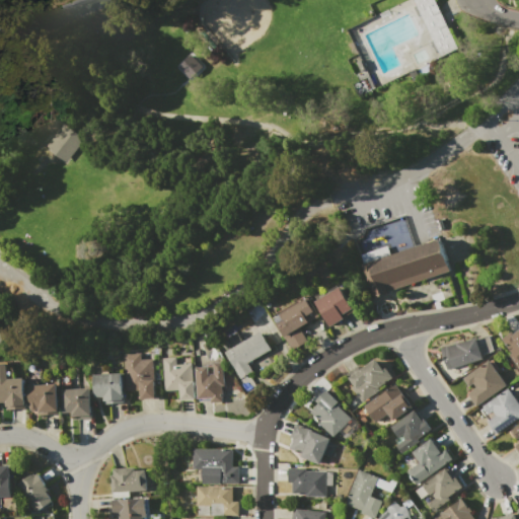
[(434,0),(441,14),(455,45),(438,54),(412,0),(434,0)]
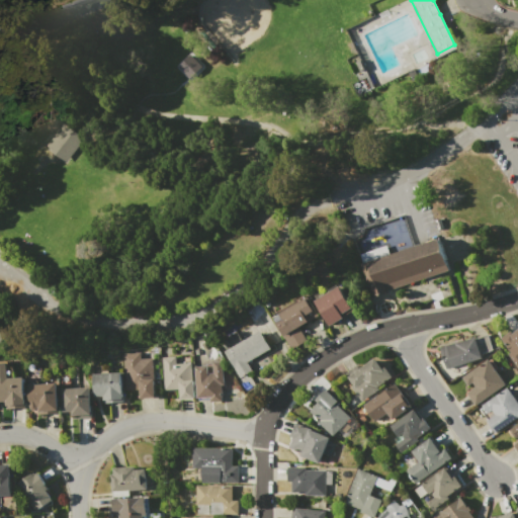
[(189,78),(186,76),(177,66),(189,54),(201,67),(189,78)]
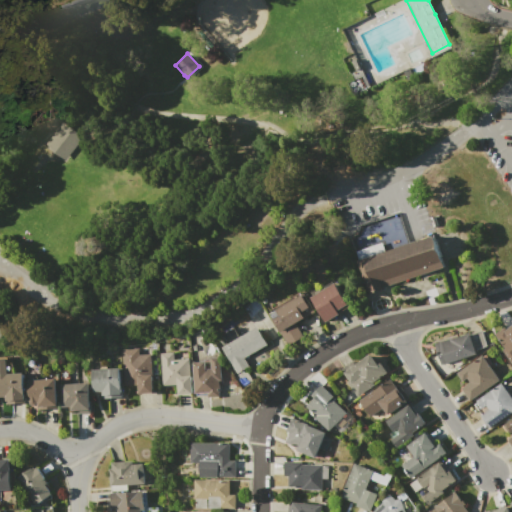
[(62,119),(78,131),(83,136),(65,160),(52,150),(43,144),(62,119)]
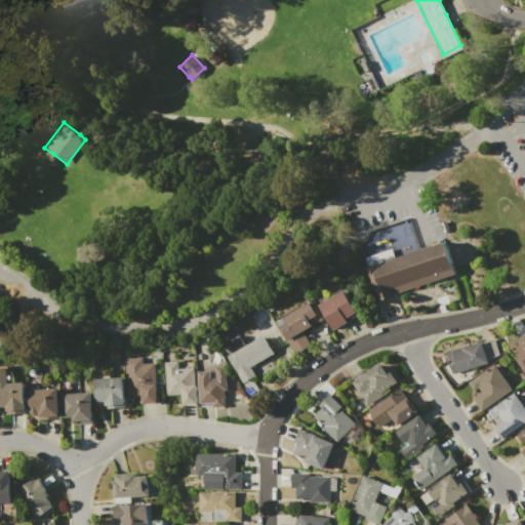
[(363,258),(392,249),(395,257),(443,242),(454,275),(394,294),(394,296),(377,301),(363,258)]
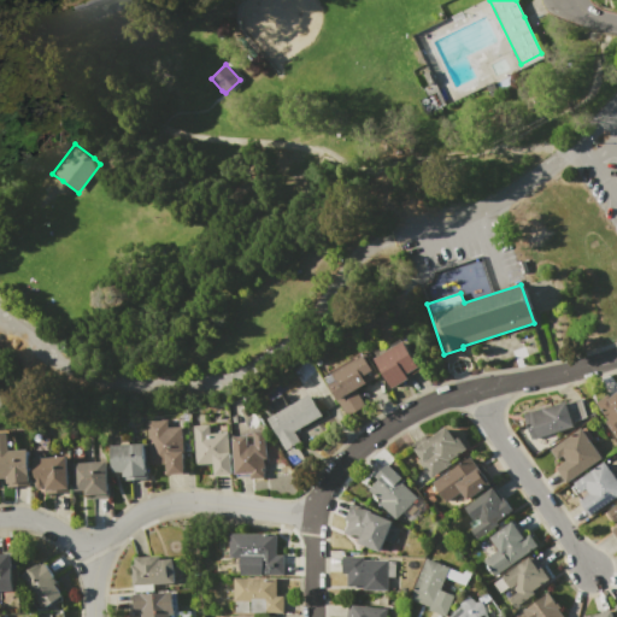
[(372,359),(404,341),(419,366),(406,375),(409,380),(391,389),(372,359)]
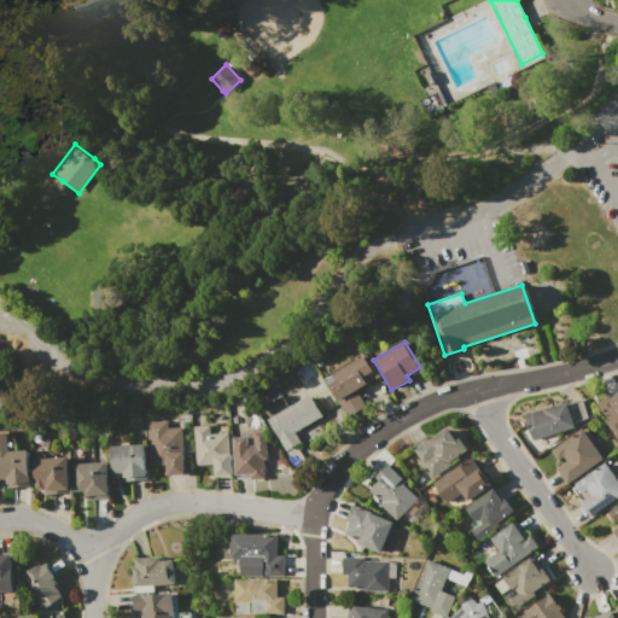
[(367,354),(380,377),(357,391),(367,407),(347,419),(324,379),(367,354)]
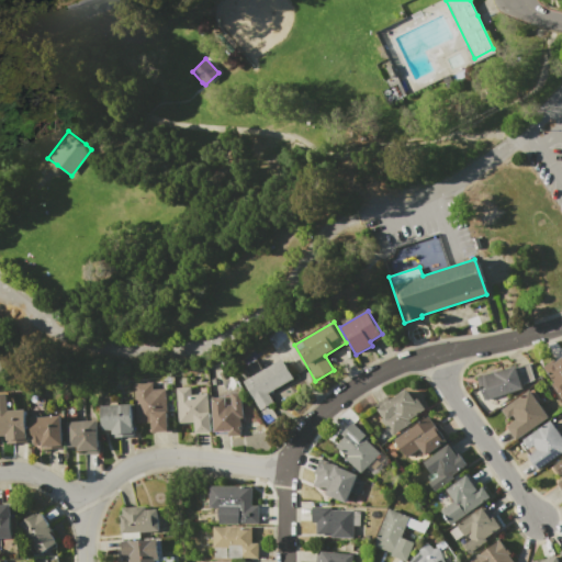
[(561,357),(561,398),(551,383),(553,382),(542,367),(553,359),(555,361),(561,357)]
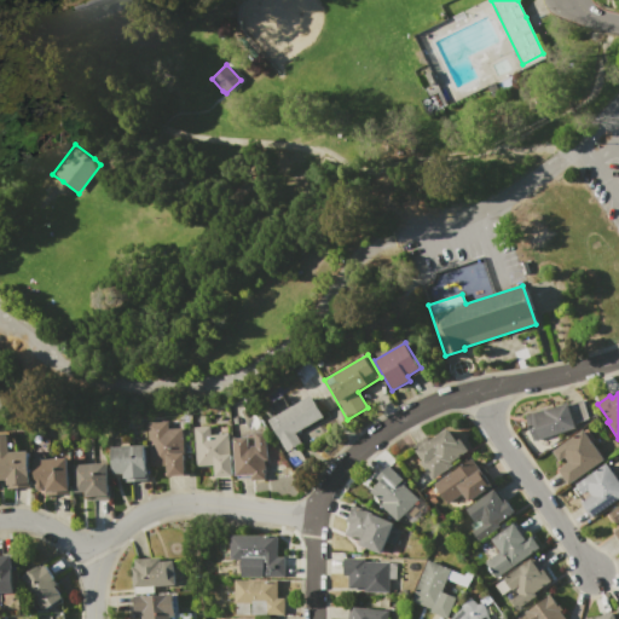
[(268,420),(276,416),(268,405),(283,397),(290,408),(312,395),(324,416),(296,433),(302,443),(288,451),(268,420)]
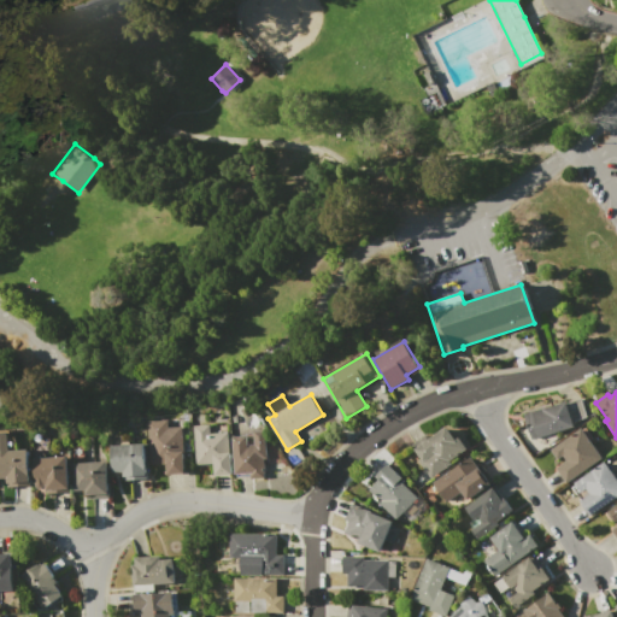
[(523,413),(565,401),(566,403),(581,399),(587,418),(571,423),(573,428),(530,440),(523,413)]
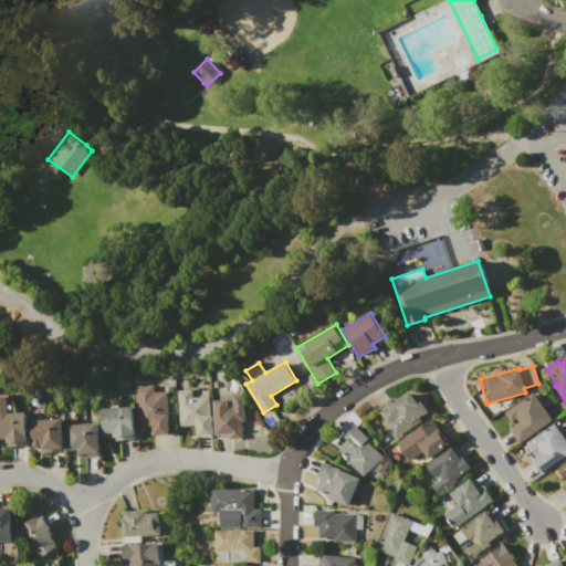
[(134,386),(153,385),(154,392),(166,391),(169,435),(149,436),(149,429),(146,430),(146,426),(136,427),(134,386)]
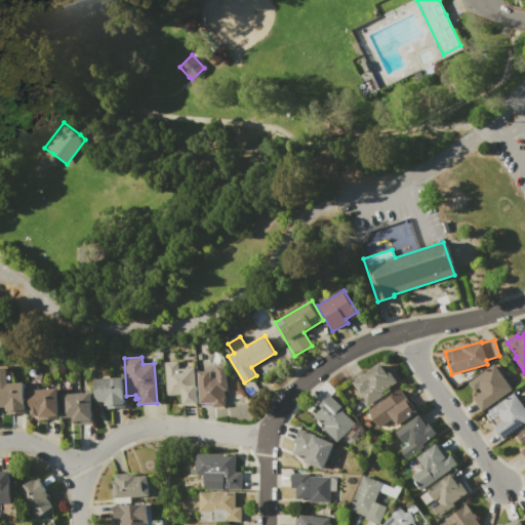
[(164,362),(179,361),(179,368),(196,367),(198,404),(183,405),(182,395),(166,396),(164,362)]
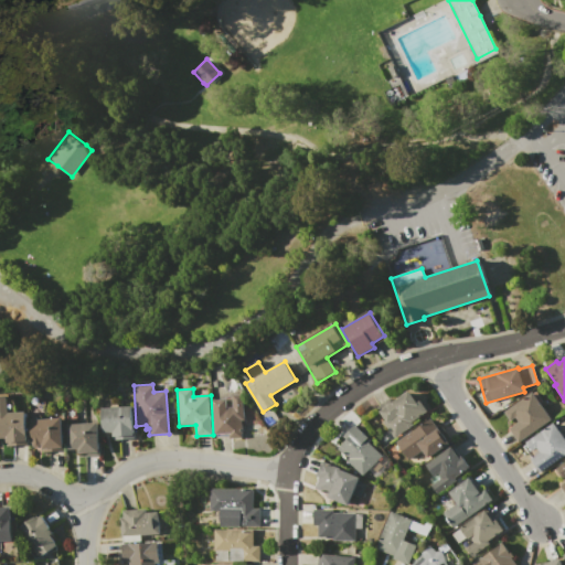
[(408,391),(417,402),(419,400),(427,411),(412,423),(413,425),(395,438),(383,422),(385,419),(380,412),(408,391)]
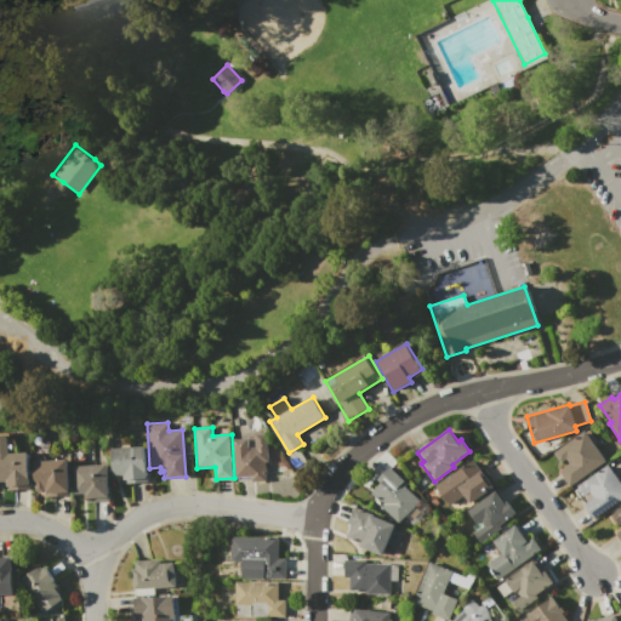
[(585,431),(607,461),(570,488),(558,472),(569,463),(565,459),(560,462),(553,454),(585,431)]
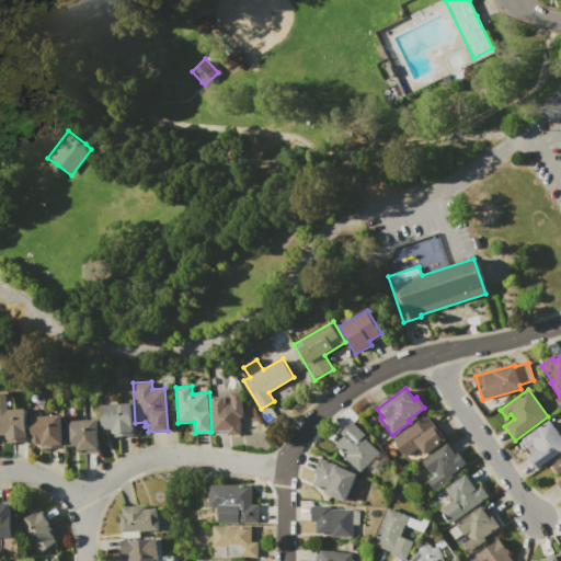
[(212,396),(224,395),(230,393),(230,392),(241,391),(243,423),(241,423),(242,434),(227,435),(227,432),(214,433),(212,396)]
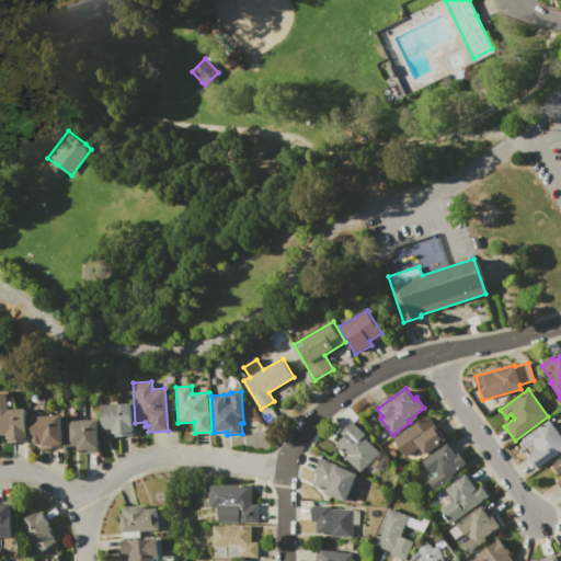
[(0,392),(7,392),(8,410),(24,409),(26,442),(4,443),(4,435),(0,435),(0,392)]
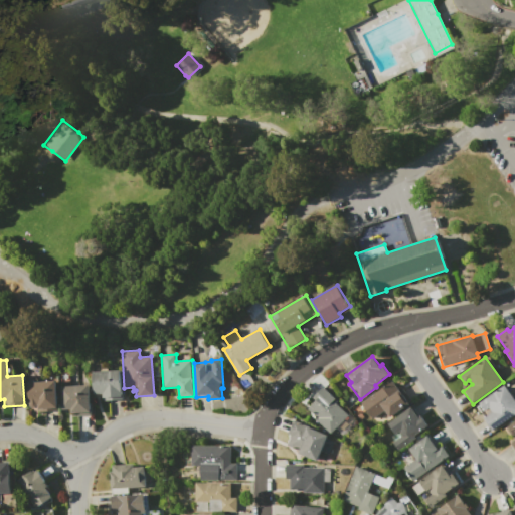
[(92,372),(120,370),(121,400),(102,401),(102,393),(93,394),(92,372)]
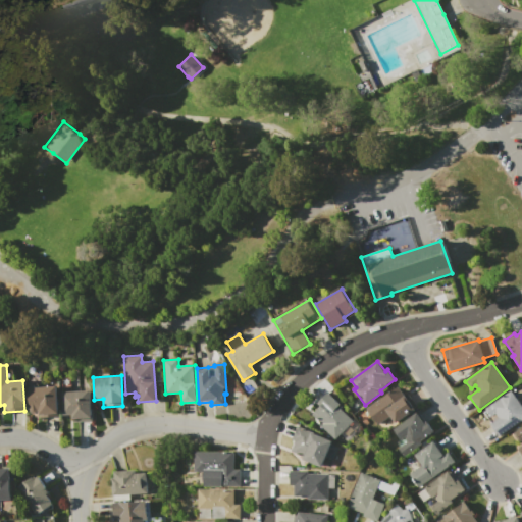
[(25,387),(56,385),(59,416),(38,418),(38,413),(29,414),(25,387)]
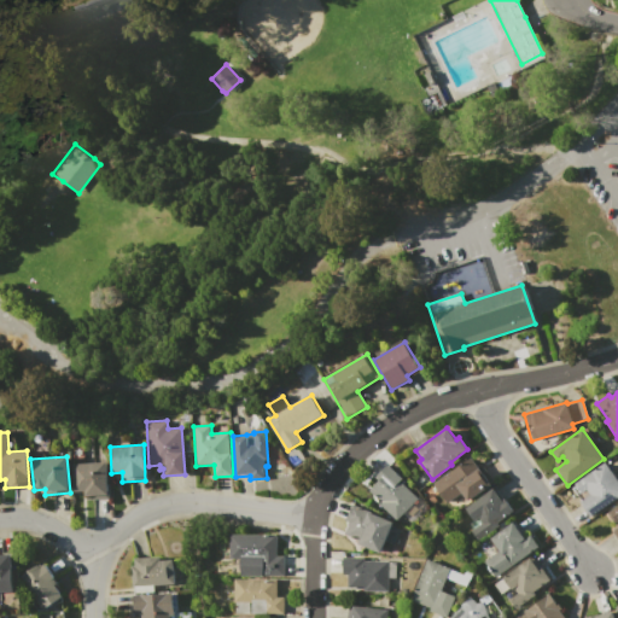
[(432,484),(472,458),(478,470),(484,466),(495,484),(467,502),(461,493),(444,503),(432,484)]
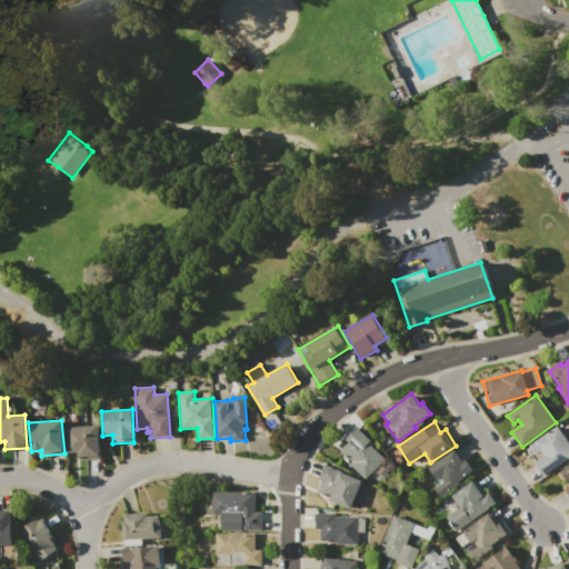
[(66,428),(97,426),(100,459),(78,461),(77,452),(67,452),(66,428)]
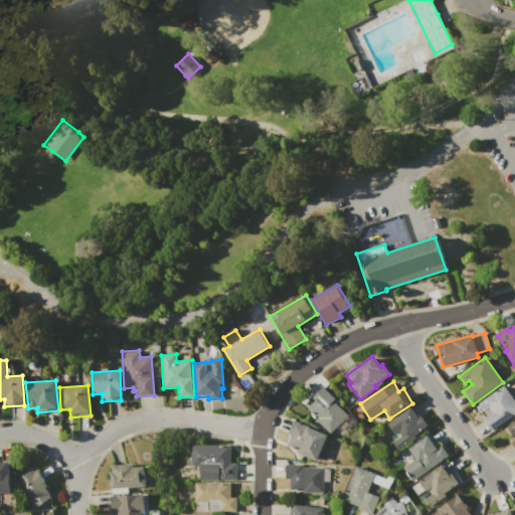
[(505,385),(511,394),(511,393),(514,398),(514,413),(491,431),(483,417),(491,411),(489,408),(484,411),(478,403),(505,385)]
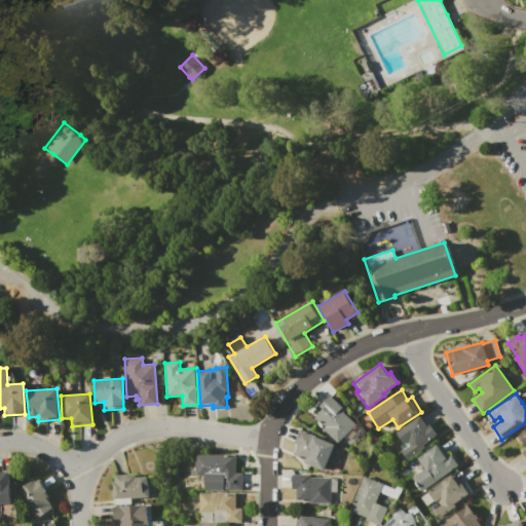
[(331,396),(343,408),(341,409),(349,417),(350,415),(358,422),(337,443),(322,427),(324,426),(315,418),(314,418),(311,414),(331,396)]
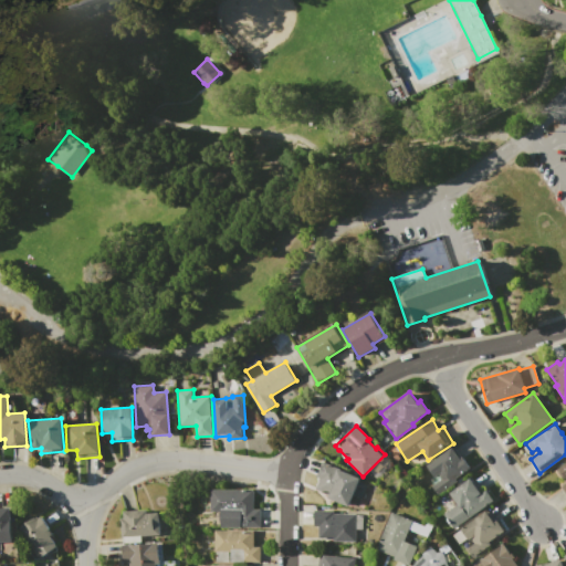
[(452,448),(460,459),(462,457),(470,468),(456,478),(458,481),(436,495),(429,486),(440,479),(438,473),(432,477),(426,465),(452,448)]
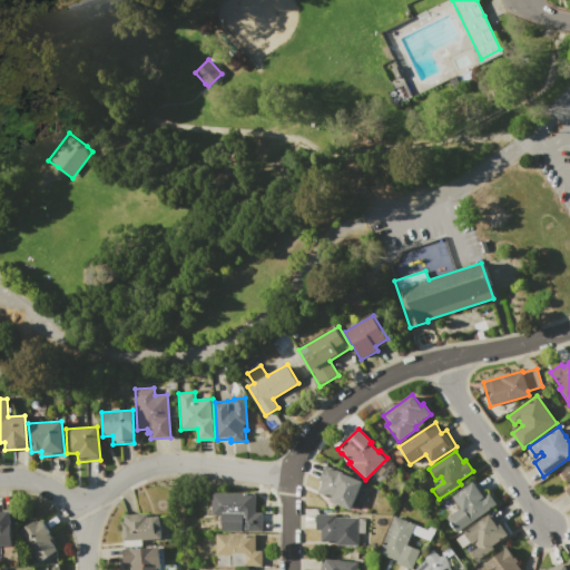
[(325,464),(364,481),(351,510),(325,499),(326,495),(318,492),(323,481),(318,479),(325,464)]
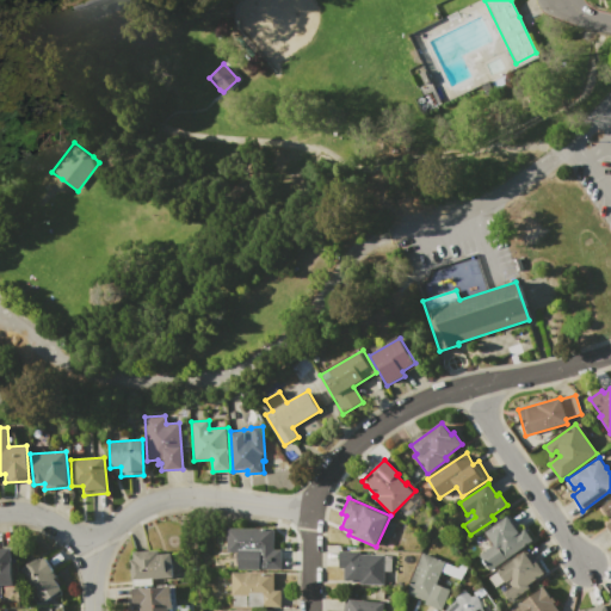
[(610,499),(610,532),(605,524),(610,519),(610,513),(606,517),(600,507),(610,499)]
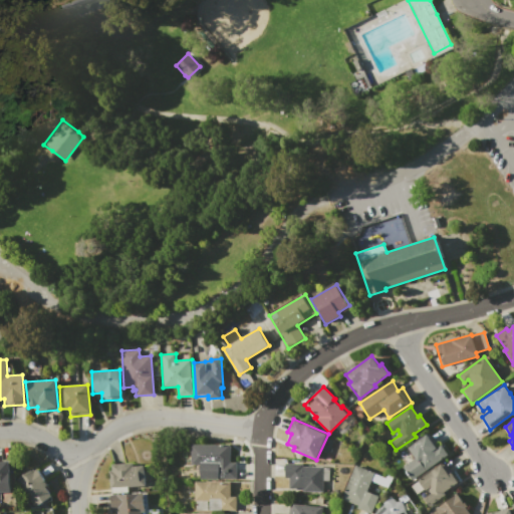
[(427,434),(437,448),(441,445),(448,455),(412,481),(402,467),(416,458),(408,447),(427,434)]
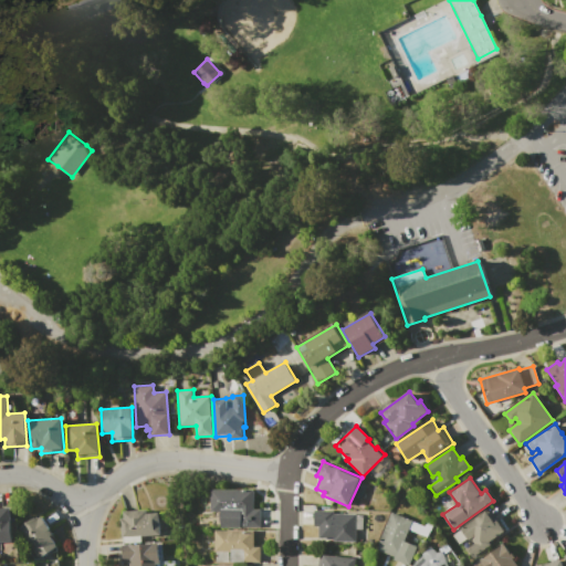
[(210,489),(254,490),(254,509),(261,509),(261,527),(220,527),(220,525),(211,525),(211,512),(210,512),(210,489)]
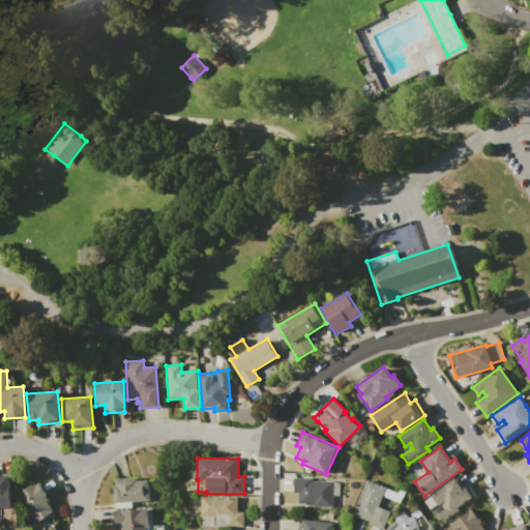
[(0,475),(9,475),(11,506),(0,506),(0,475)]
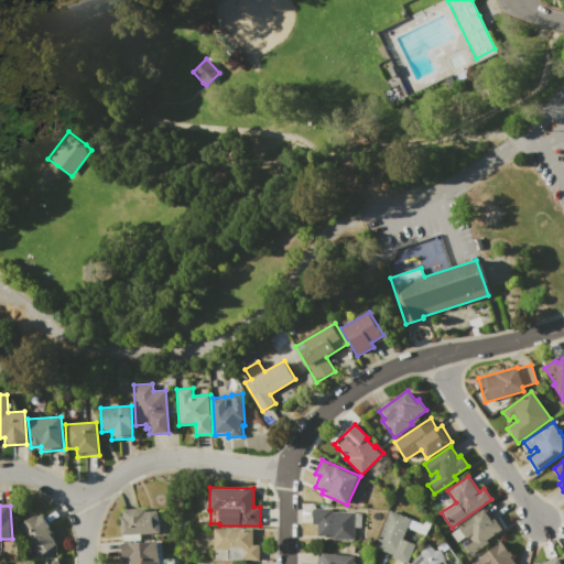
[(120,535),(119,516),(122,516),(122,509),(147,507),(147,511),(160,510),(161,532),(120,535)]
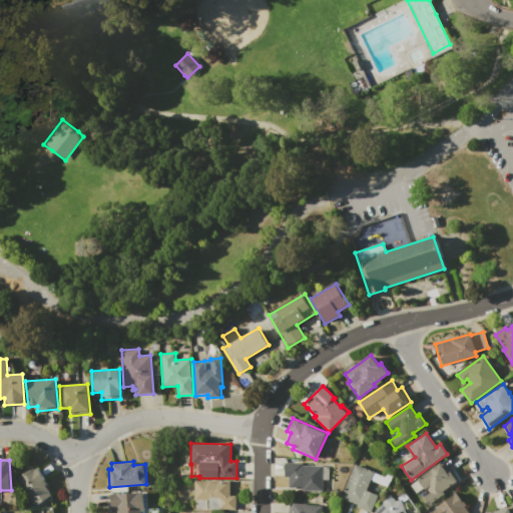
[(286,462),(303,463),(303,465),(323,465),(323,466),(329,466),(329,480),(323,480),(323,492),(303,491),(303,489),(289,488),(289,477),(285,477),(286,462)]
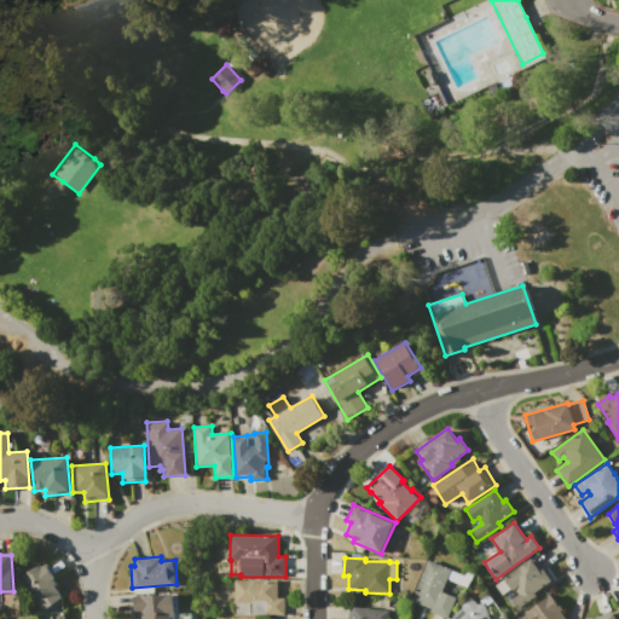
[(532,559),(541,571),(544,568),(553,580),(534,593),(537,596),(516,611),(508,600),(518,594),(514,589),(512,591),(510,590),(503,595),(496,585),(503,580),(503,578),(532,559)]
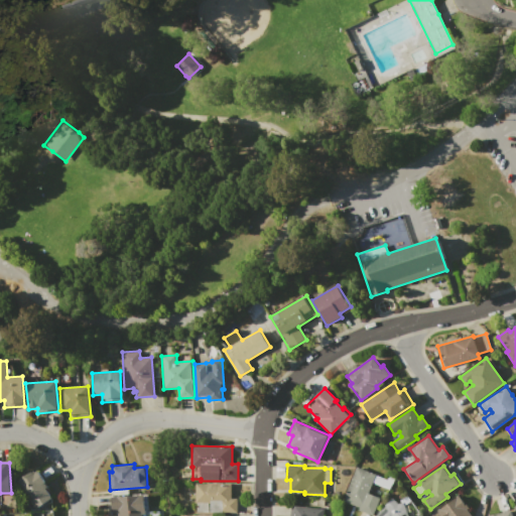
[(357,467),(376,475),(387,480),(390,474),(395,476),(390,489),(373,483),(368,493),(381,498),(373,515),(357,510),(358,507),(343,501),(357,467)]
